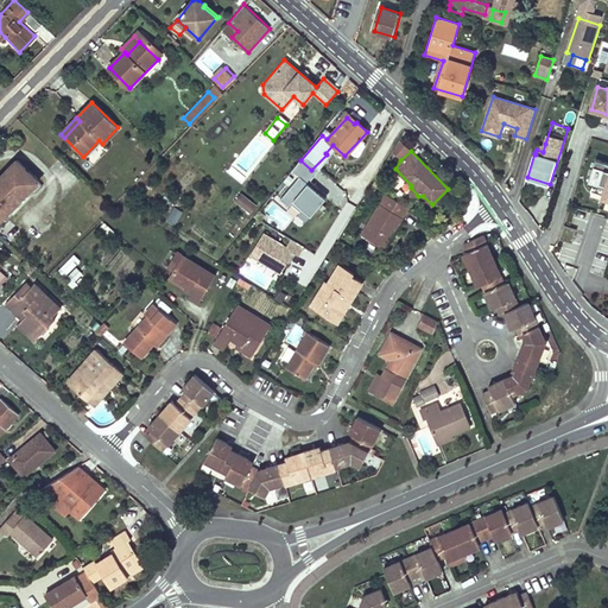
[(607,163),(596,159),(588,183),(594,184),(605,189),(603,194),(600,204),(607,207),(607,163)]
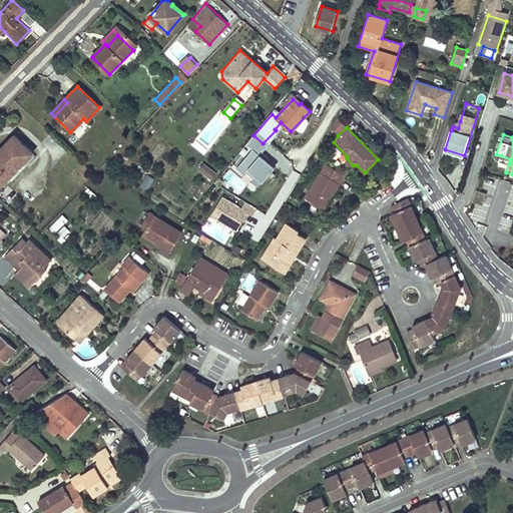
[(14,135),(0,147),(0,176),(3,179),(32,152),(14,135)]
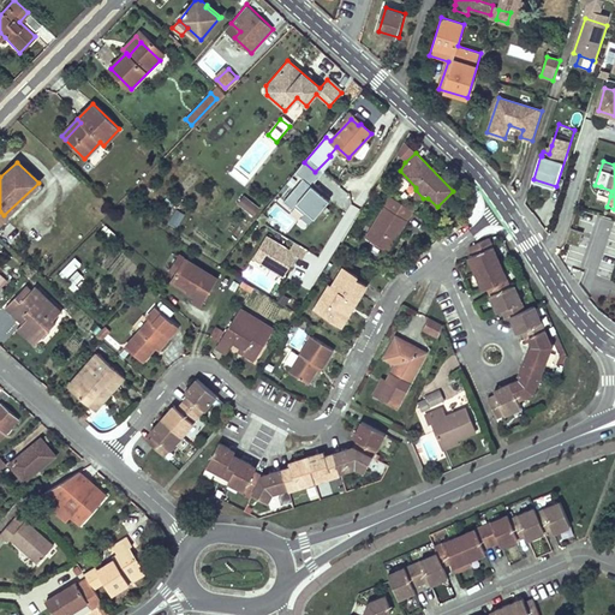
[(611,191),(601,186),(598,192),(610,196),(611,191)]
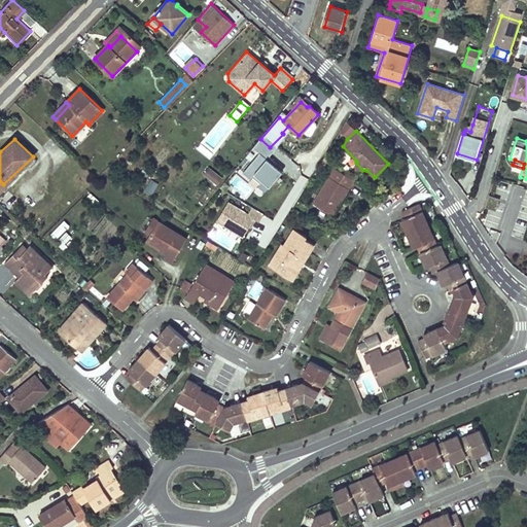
[(217,184),(223,176),(209,167),(204,175),(217,184)]
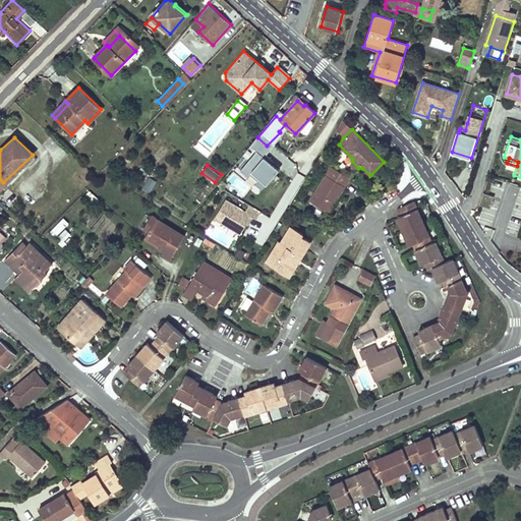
[(330,211),(350,179),(331,167),(309,198),(330,211)]
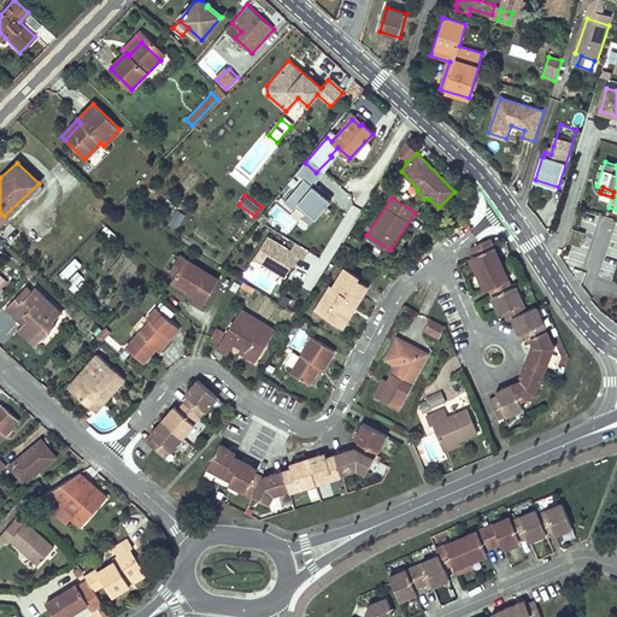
[(178,228),(186,215),(176,209),(169,223),(178,228)]
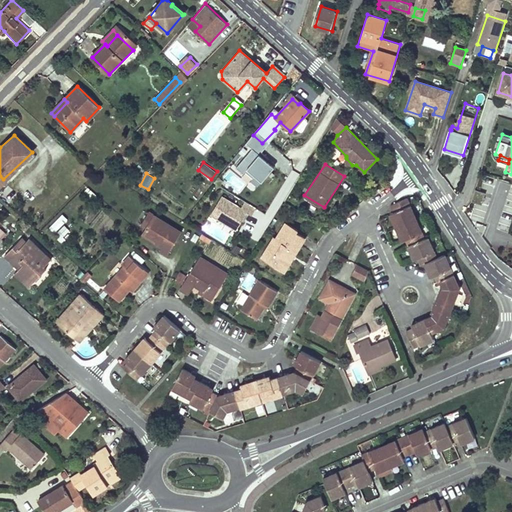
[(482,204),(486,193),(475,189),(472,201),(482,204)]
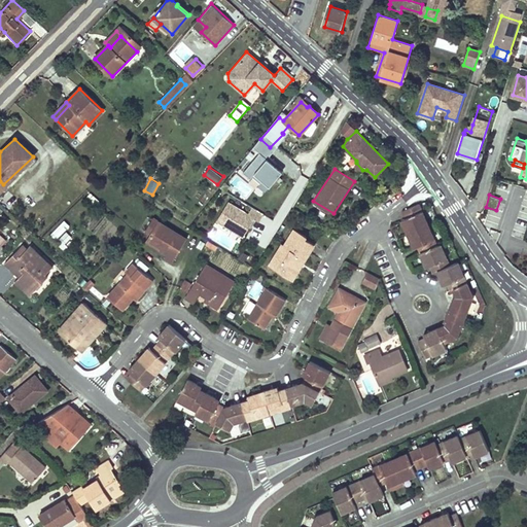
[(242,240),(256,216),(230,201),(208,237),(230,250),(238,237),(242,240)]
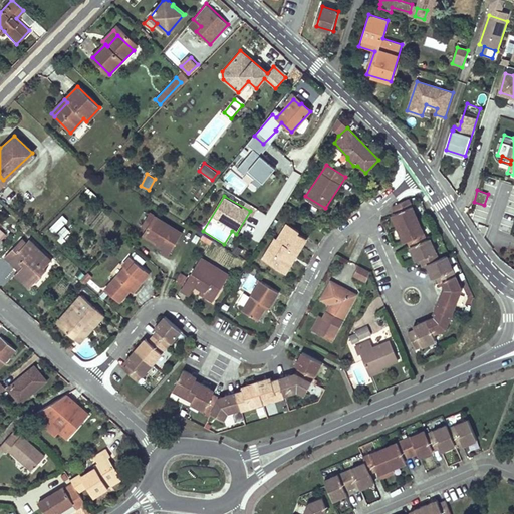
[(427,239),(409,198),(391,206),(395,212),(392,213),(404,242),(407,241),(410,247),(415,260),(419,259),(422,266),(427,264),(430,270),(433,278),(436,276),(439,283),(442,281),(445,288),(445,291),(442,290),(434,313),(436,315),(417,324),(418,327),(408,332),(409,334),(415,349),(436,339),(433,333),(446,328),(461,288),(446,255),(439,258),(430,237),(427,239)]
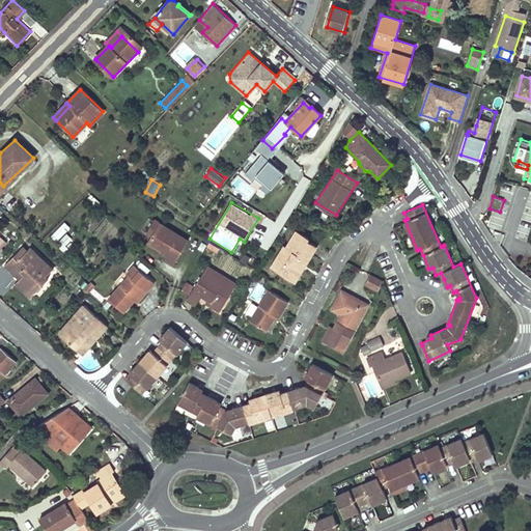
[(159,223),(154,220),(145,233),(149,236),(159,223)]
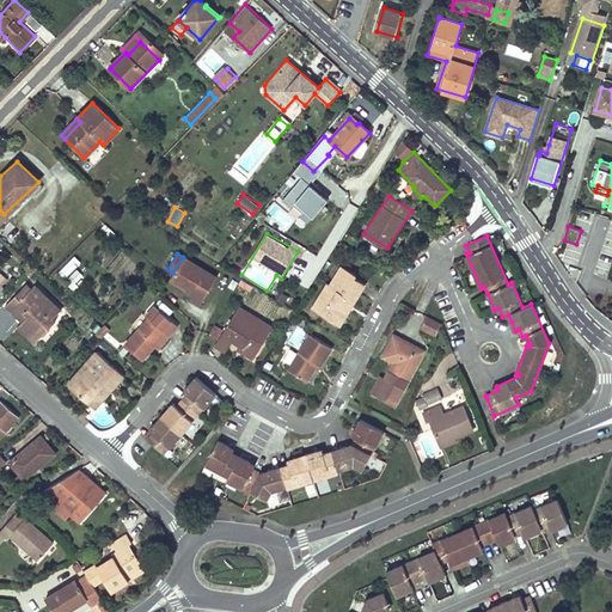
[(61,271),(67,276),(80,261),(73,256),(61,271)]
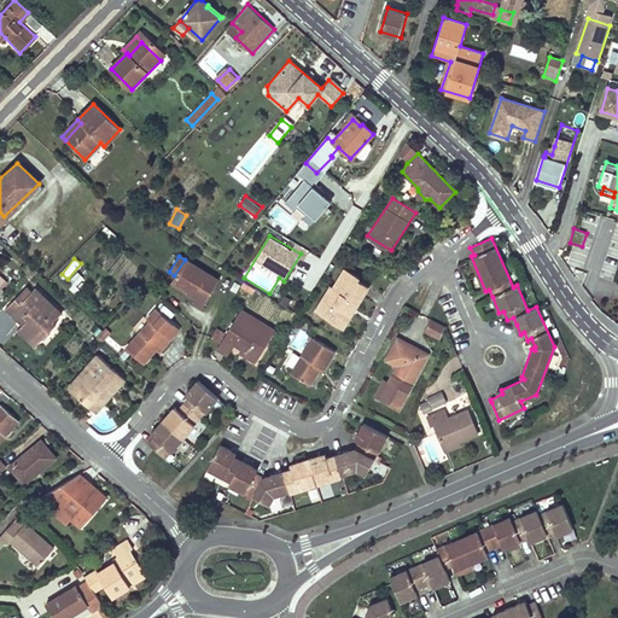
[(202,308),(217,280),(185,260),(174,275),(172,279),(188,290),(187,292),(194,298),(193,302),(202,308)]
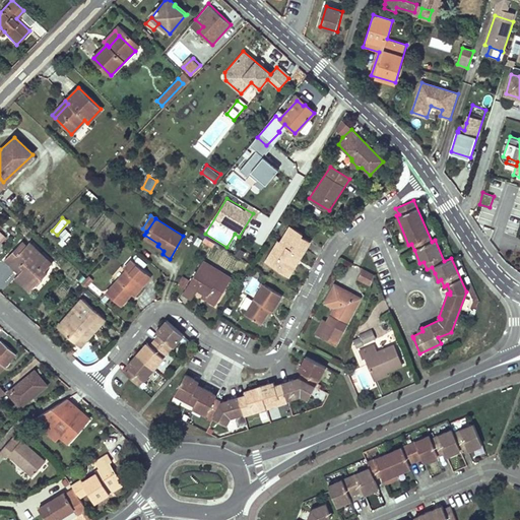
[(65,228),(59,233),(64,240),(70,235),(65,228)]
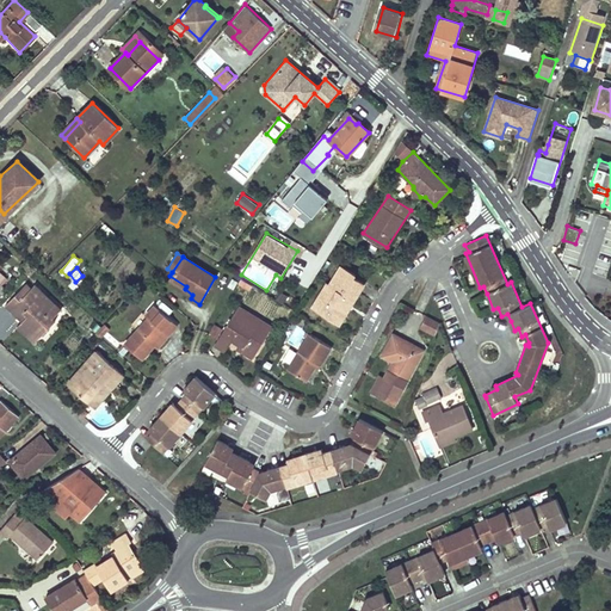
[(328,304),(322,314),(334,321),(347,301),(352,303),(363,285),(353,278),(355,276),(340,267),(328,284),(326,283),(318,297),(328,304)]
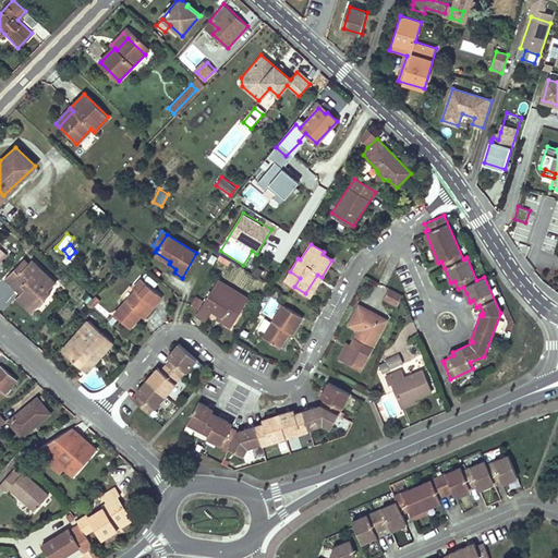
[(170,262),(155,252),(154,254),(169,264),(170,262)]
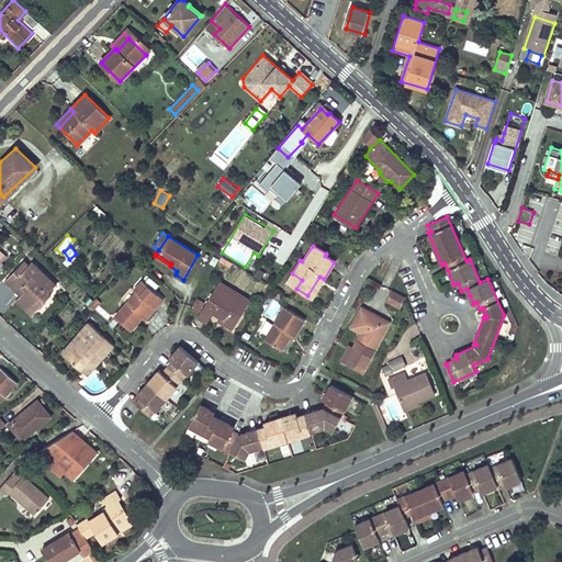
[(17,266),(4,280),(15,290),(17,288),(22,292),(20,294),(15,299),(23,305),(26,302),(35,310),(52,292),(48,290),(56,282),(32,260),(27,265),(22,270),(17,266)]
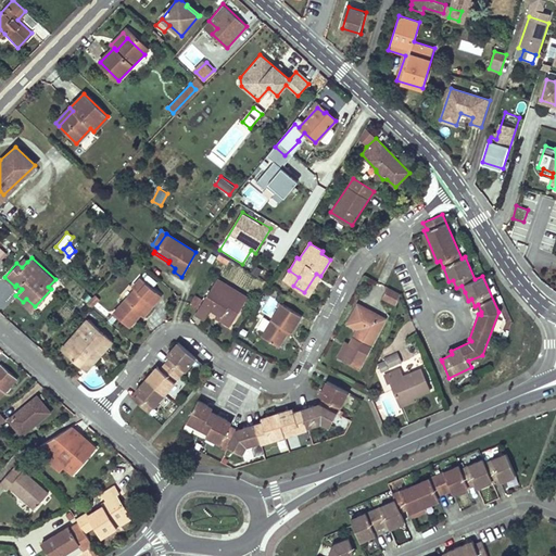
[(22,267),(27,262),(22,257),(16,263),(22,267)]
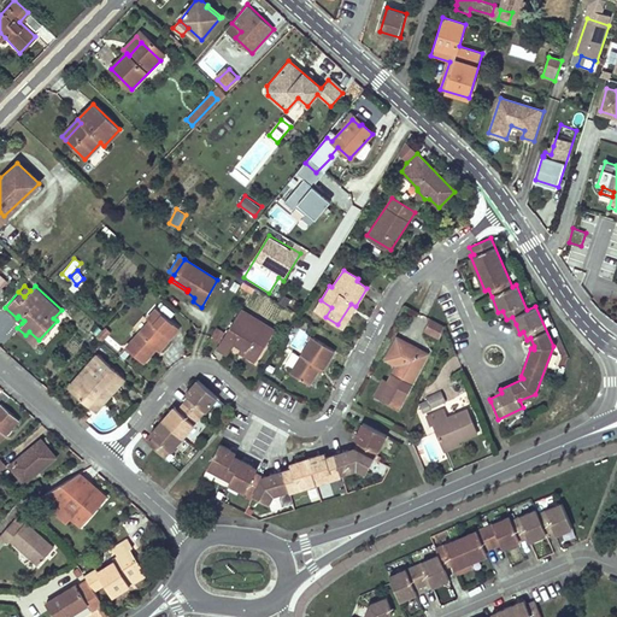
[(331,307),(321,300),(315,310),(325,317),(331,307)]
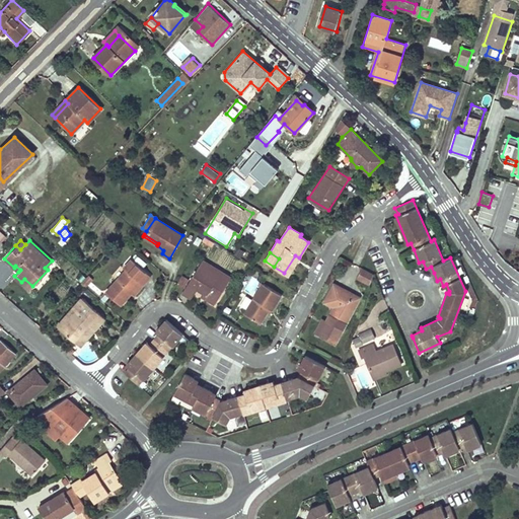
[(295,255),(284,273),(288,275),(299,257),(295,255)]
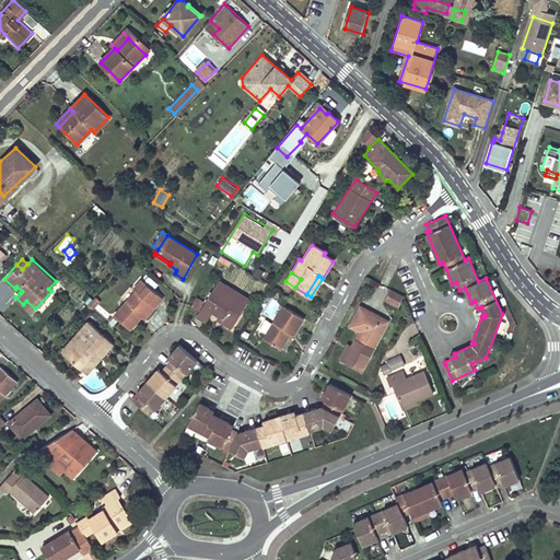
[(126,301),(114,314),(129,327),(140,315),(150,304),(152,307),(162,298),(141,278),(133,288),(130,286),(120,296),(126,301)]
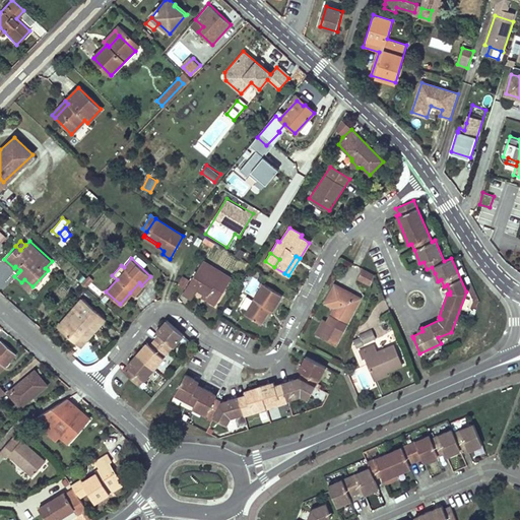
[(232,278),(202,260),(183,293),(192,299),(197,289),(203,293),(207,295),(205,299),(215,304),(232,278)]
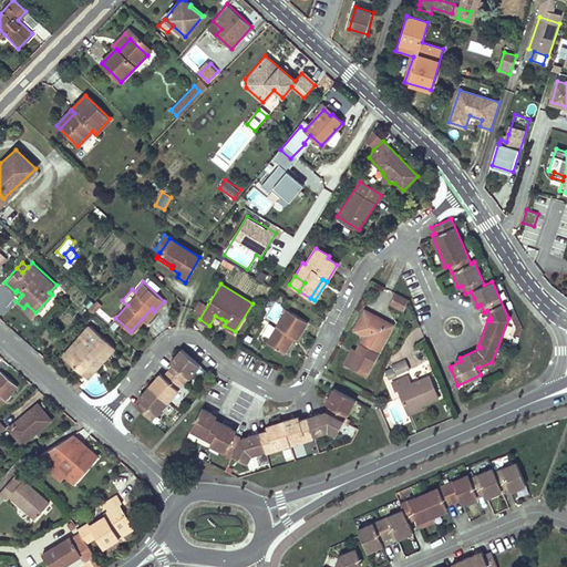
[(404,311),(408,300),(395,294),(390,303),(404,311)]
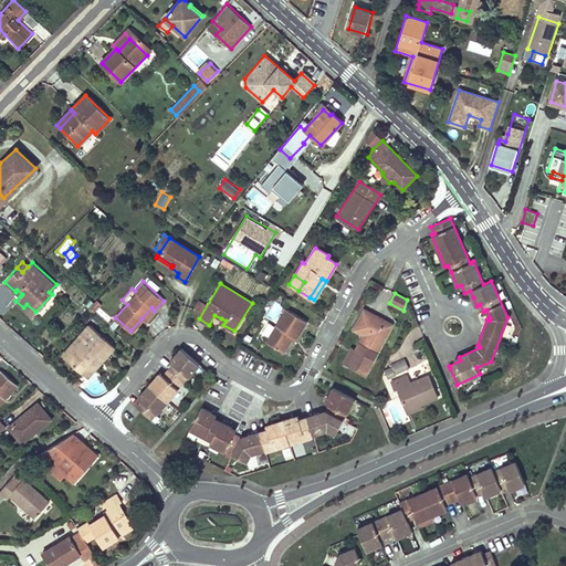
[(27,304),(23,307),(31,315),(35,312),(27,304)]
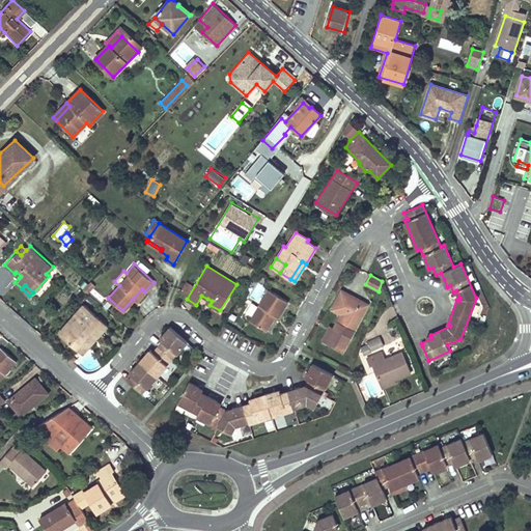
[(142,288),(133,299),(136,301),(144,291),(142,288)]
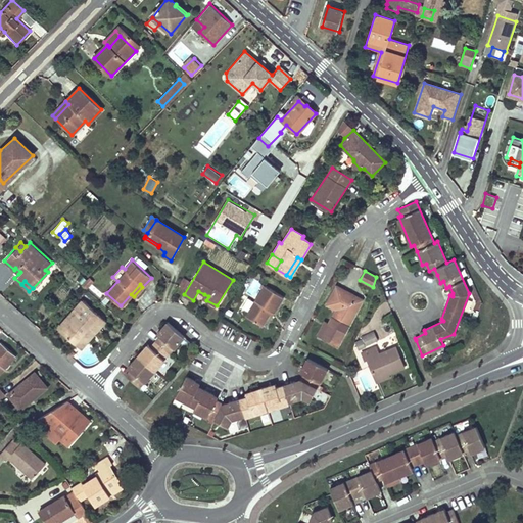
[(265,285),(246,315),(263,326),(270,315),(272,312),(275,313),(285,297),(265,285)]
